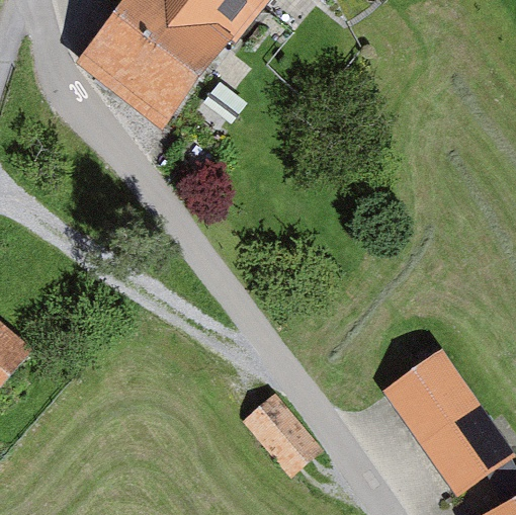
[(232,32),(188,0),(122,0),(75,61),(159,125),(232,32)]
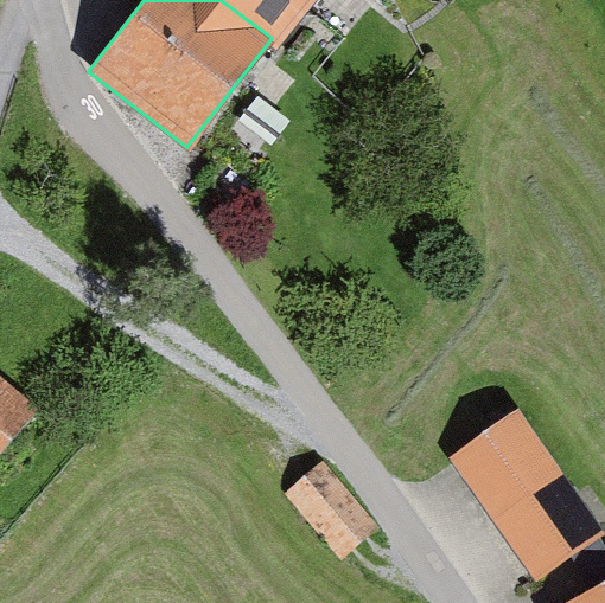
[(221,0),(272,38),(278,45),(313,0),(221,0)]
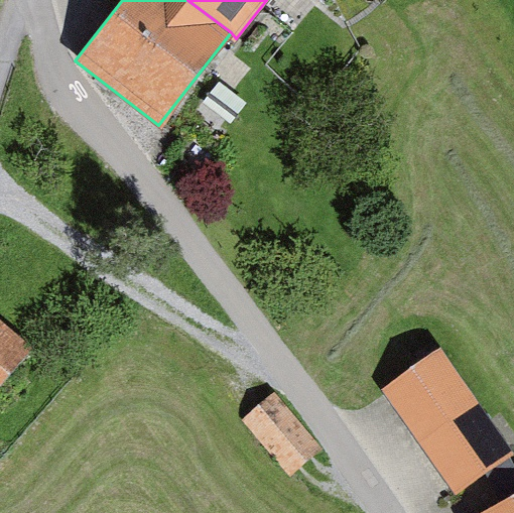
[(0,387),(33,346),(0,319),(0,387)]
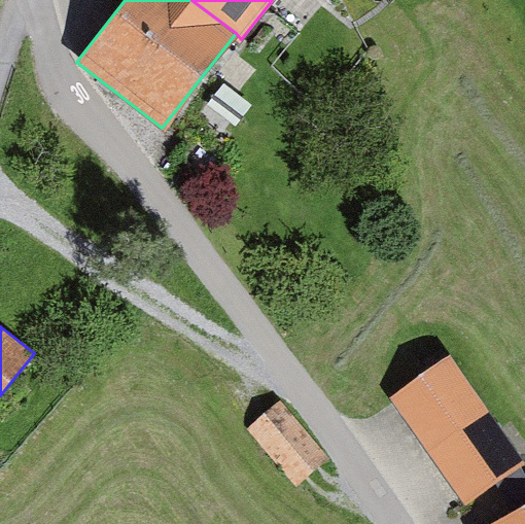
[(450,354),(390,396),(464,503),(524,462),(450,354)]
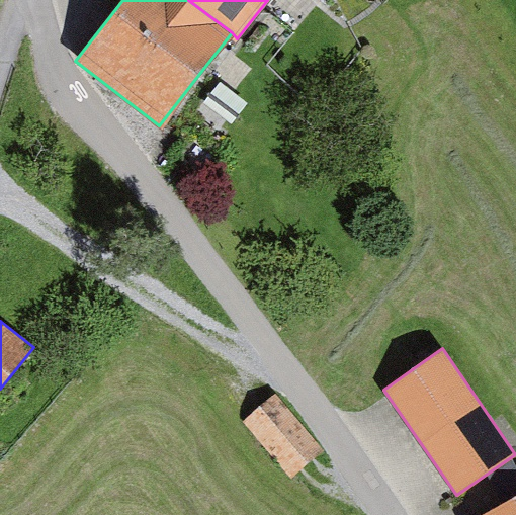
[(318,443),(277,397),(248,423),(288,469),(304,456),(318,443)]
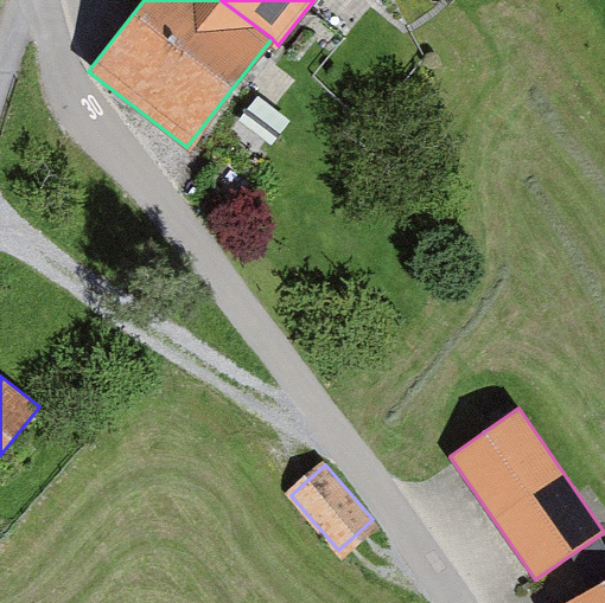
[(604,602),(604,582),(560,602),(604,602)]
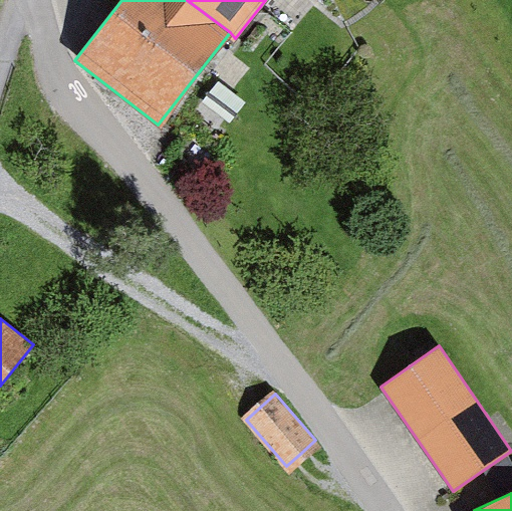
All buildings are outlined.
